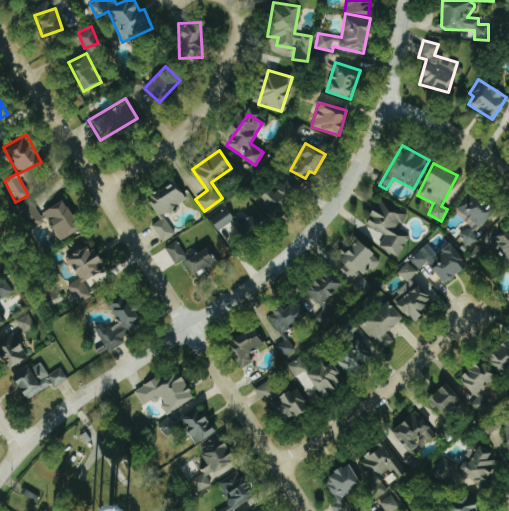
[(267,187),(257,198),(275,215),(304,185),(293,174),(274,194),(267,187)]
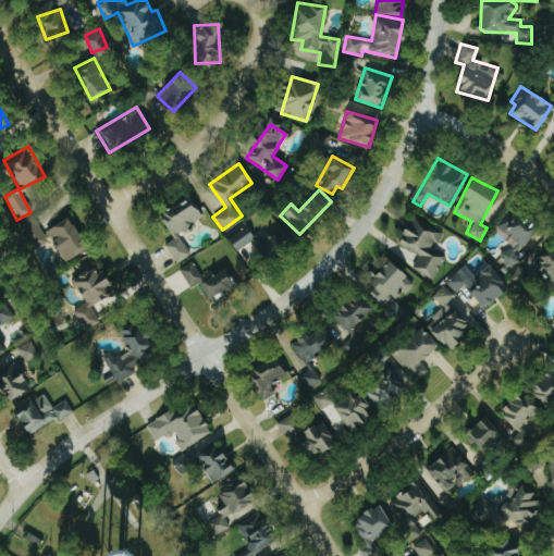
[(175,262),(189,255),(177,231),(201,219),(192,197),(161,211),(174,238),(165,243),(175,262)]
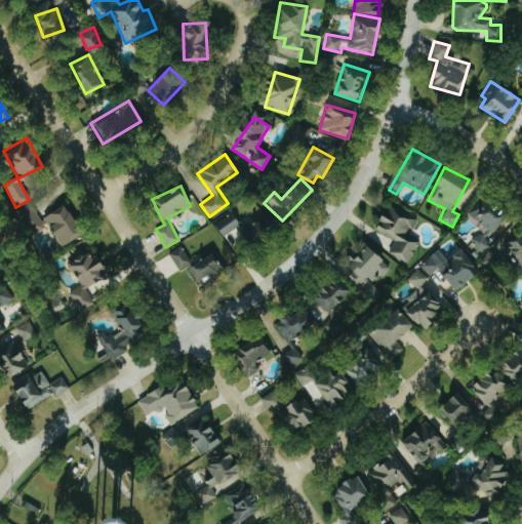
[(483,196),(465,216),(486,237),(506,216),(483,196)]
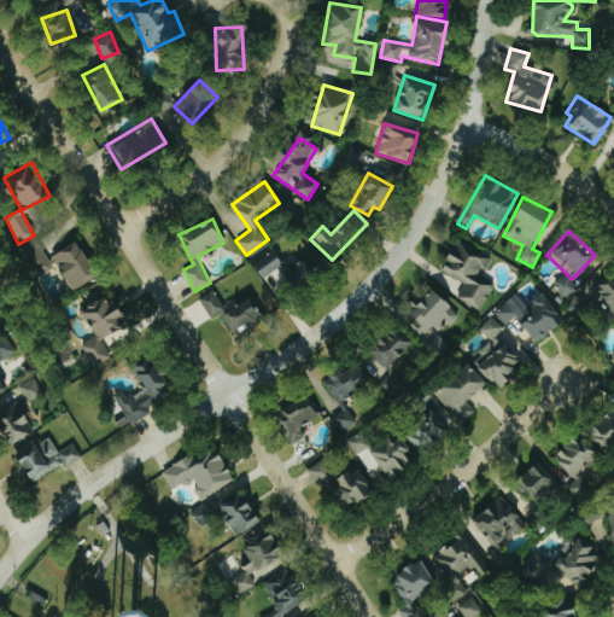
[(440,273),(461,281),(454,300),(479,309),(490,283),(478,278),(489,251),(455,238),(440,273)]
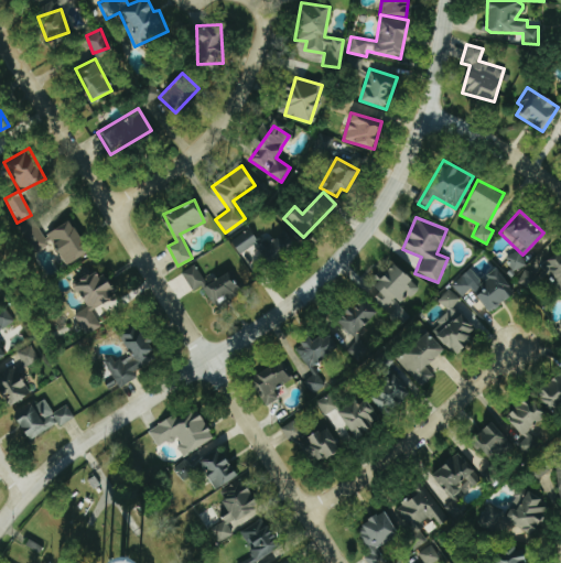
[(46,242),(33,218),(18,227),(31,251),(46,242)]
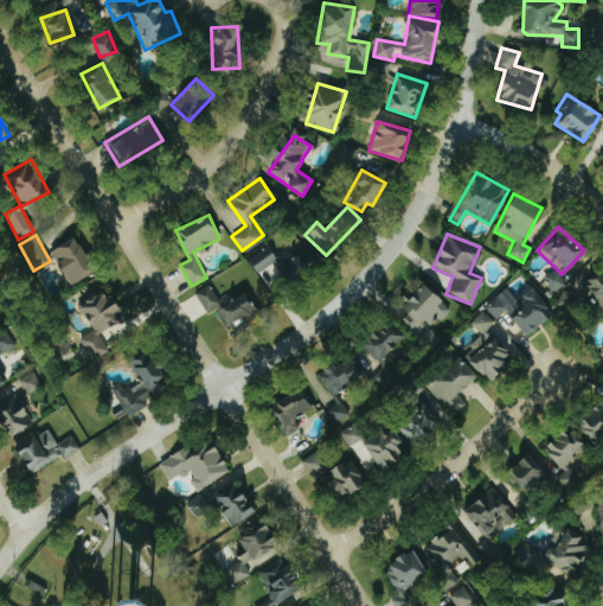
[(51,250),(71,284),(96,269),(75,235),(51,250)]
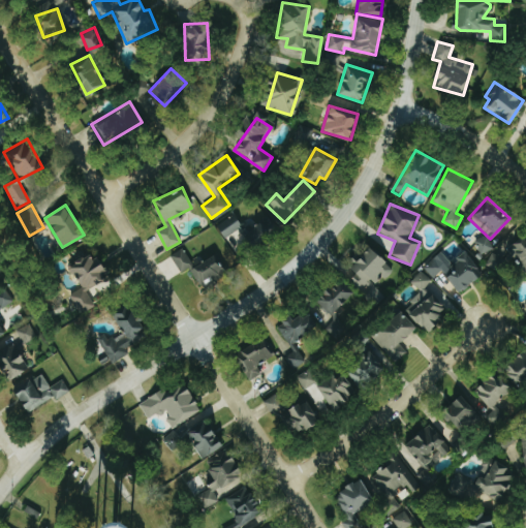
[(216,224),(223,238),(233,231),(238,241),(230,245),(238,256),(278,230),(268,214),(252,224),(249,220),(241,225),(234,213),(216,224)]
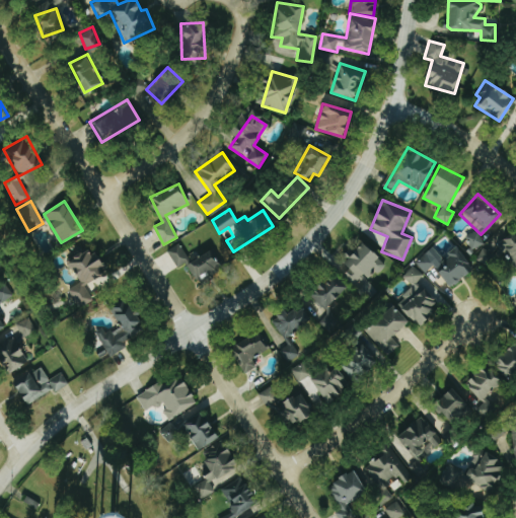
[(484,270),(503,255),(513,269),(515,266),(515,228),(515,227),(503,237),(498,231),(480,245),(478,244),(472,249),(476,255),(474,256),(484,270)]
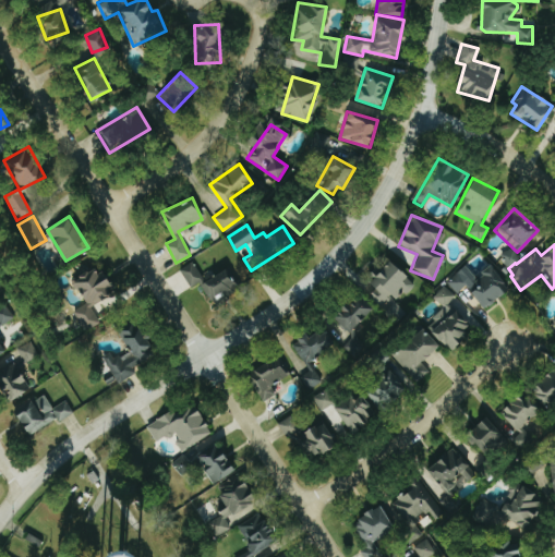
[(506,267),(518,261),(511,247),(498,254),(506,267)]
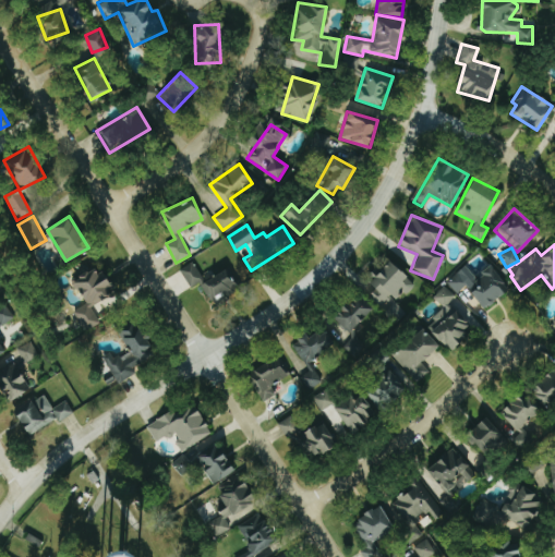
[(368,281),(375,289),(370,294),(381,306),(391,298),(395,301),(413,283),(390,259),(368,281)]
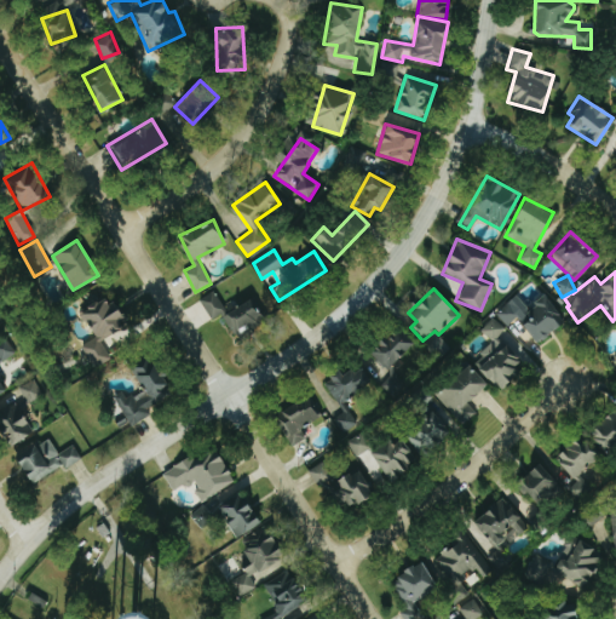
[(225,311),(214,290),(200,298),(211,320),(225,311)]
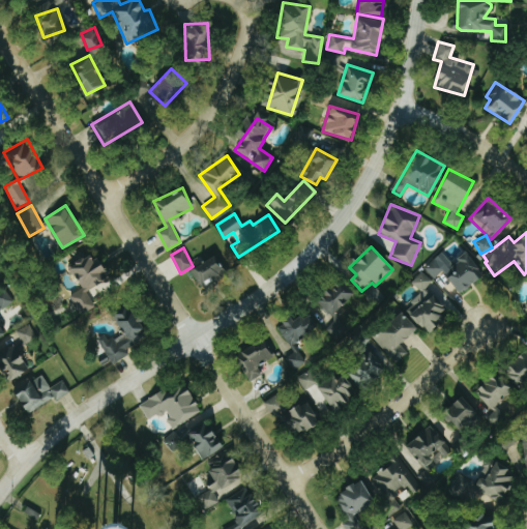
[(463,253),(451,264),(439,251),(421,268),(432,278),(440,271),(461,293),(482,271),(463,253)]
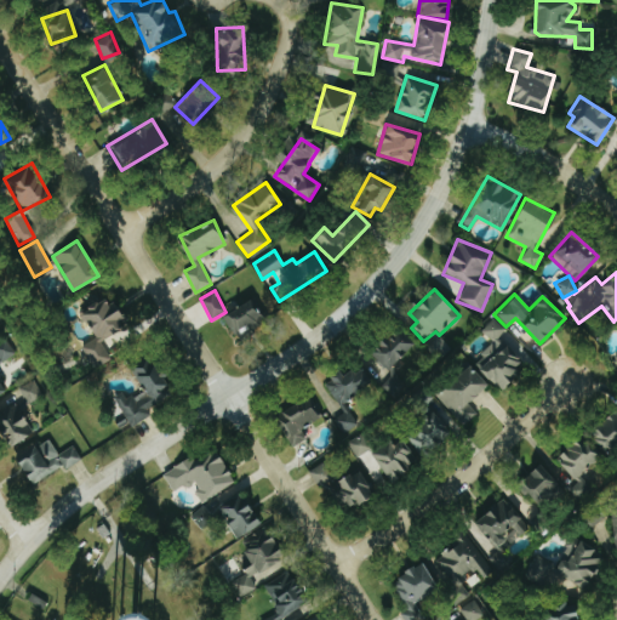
[(110,358),(103,345),(126,334),(120,322),(124,320),(110,295),(81,310),(95,337),(81,345),(92,368),(110,358)]
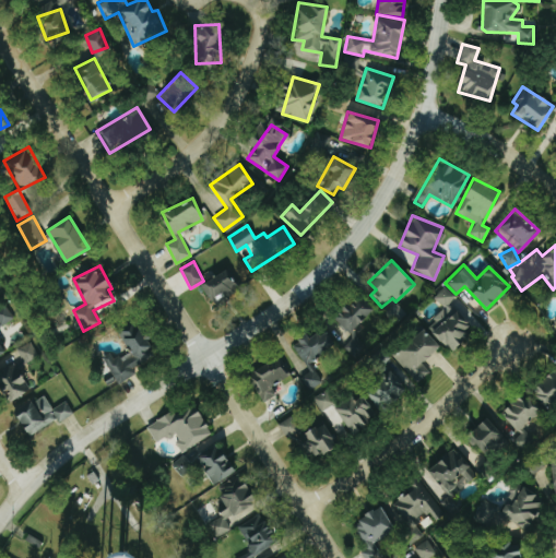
[(210,303),(238,291),(229,270),(201,282),(210,303)]
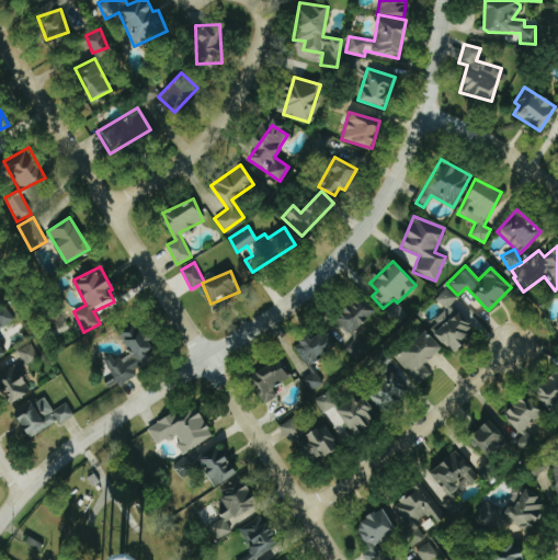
[(455,298),(445,287),(433,298),(445,310),(428,327),(451,352),(474,331),(450,305),(455,298)]
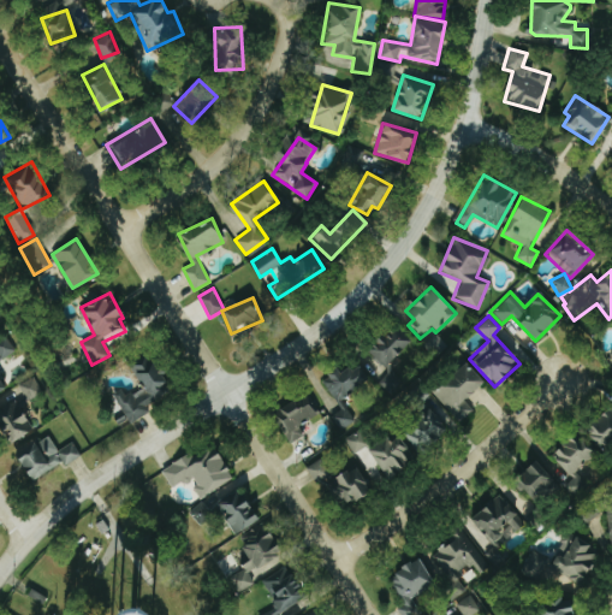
[(368,346),(381,365),(410,344),(397,325),(368,346)]
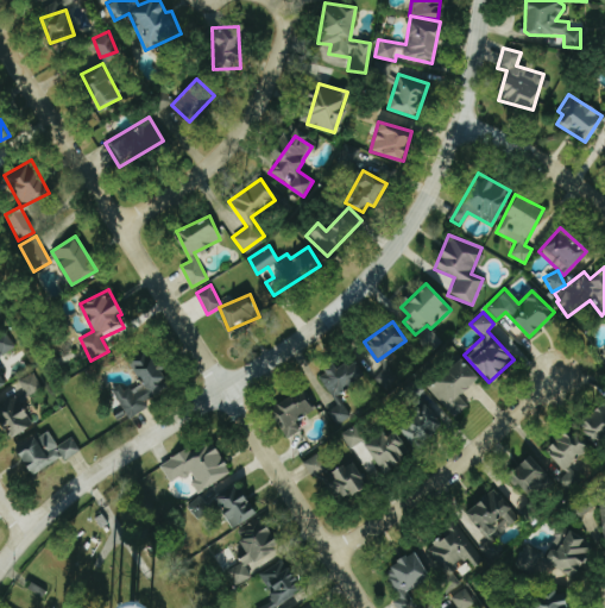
[(440,340),(429,328),(415,342),(426,353),(440,340)]
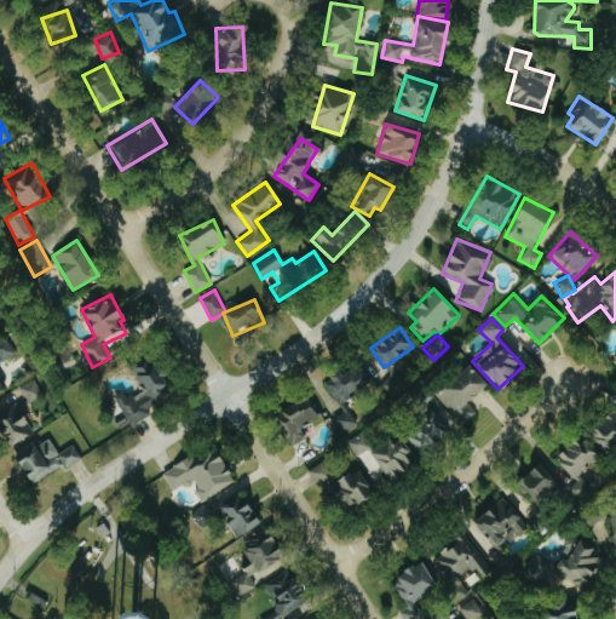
[(0,360),(15,354),(7,337),(0,339),(0,360)]
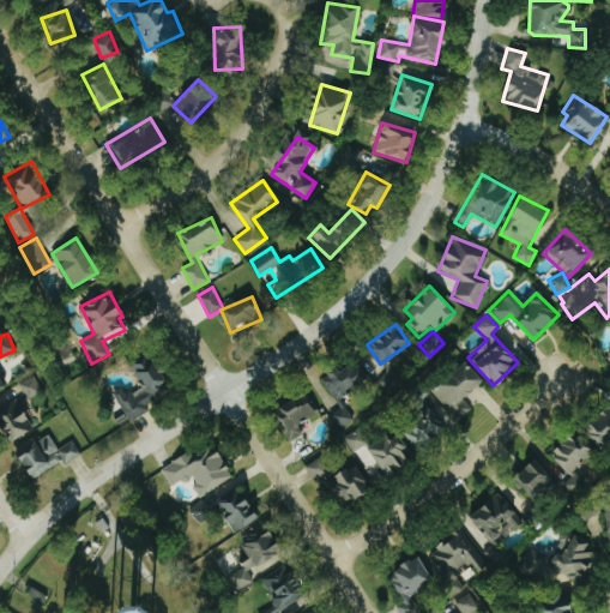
[(127,421),(149,410),(145,402),(170,389),(152,352),(131,362),(142,385),(124,395),(121,389),(113,392),(127,421)]
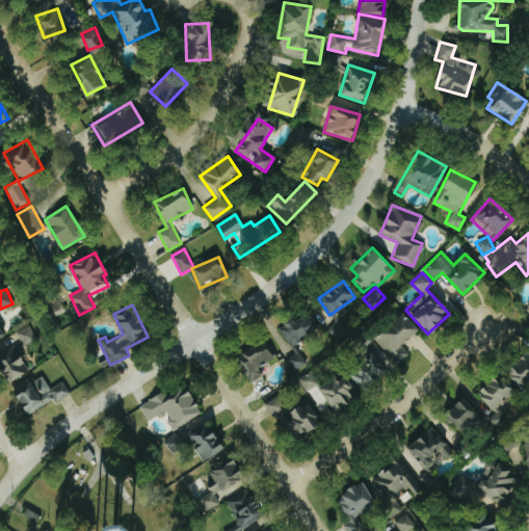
[(288,345),(318,329),(309,312),(279,327),(288,345)]
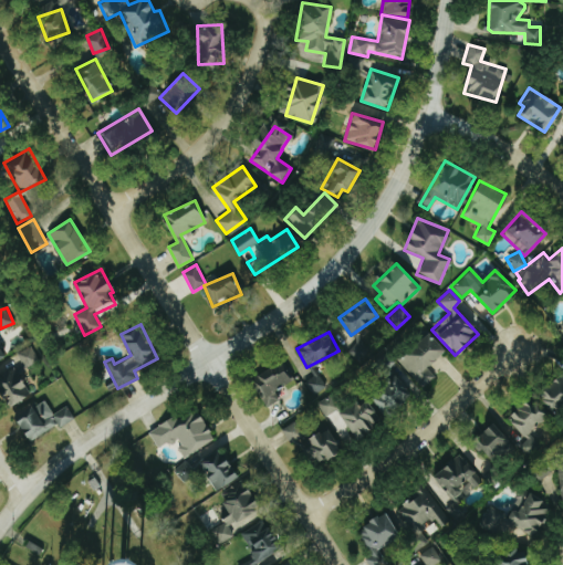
[(434,376),(426,367),(445,351),(428,332),(396,361),(420,387),(434,376)]
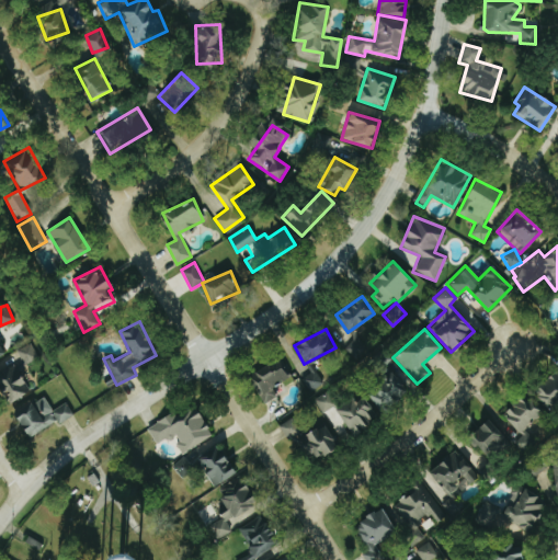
[(16,349),(23,364),(37,357),(31,343),(16,349)]
